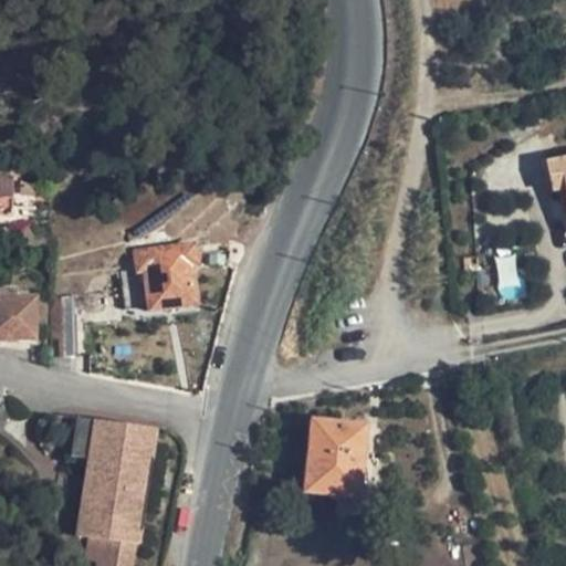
[(565,63),(554,65),(557,77),(565,75),(565,63)]
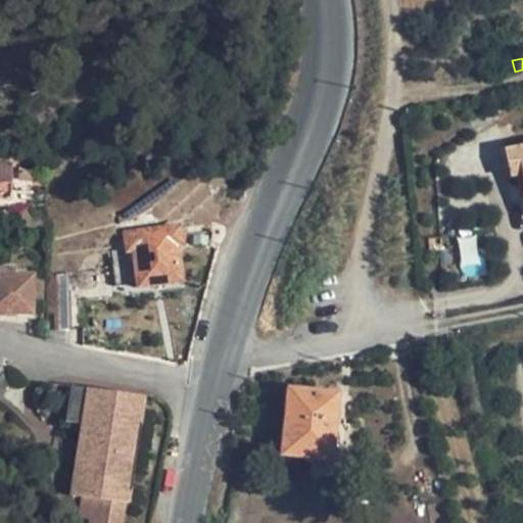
[(522,149),(506,153),(512,179),(522,178),(522,149)]
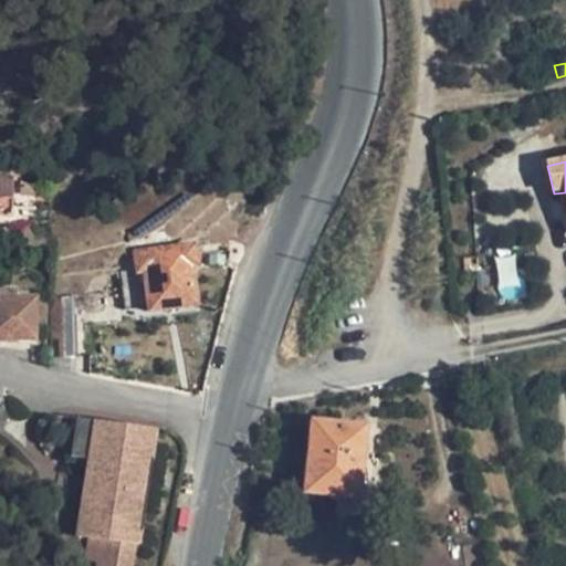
[(0,201),(11,202),(11,179),(0,178),(0,201)]
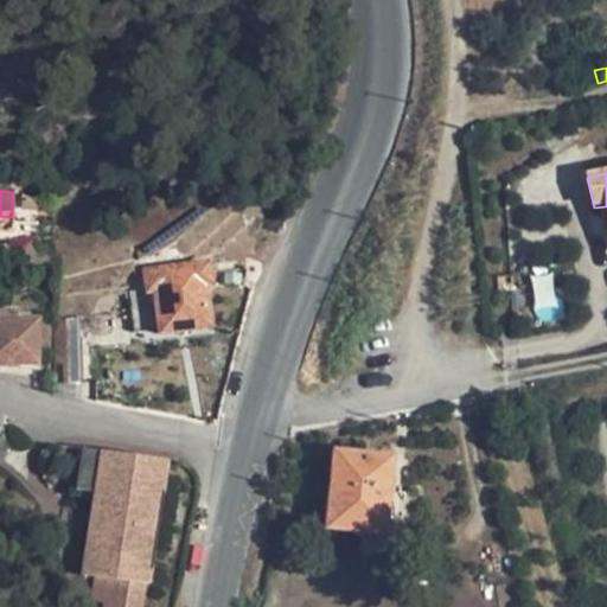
[(211,288),(209,261),(144,270),(148,295),(154,296),(158,336),(209,331),(205,289),(211,288)]
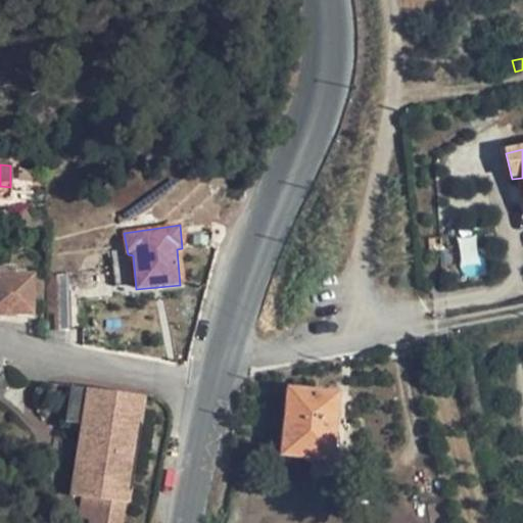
[(0,315),(34,317),(36,275),(0,274),(0,315)]
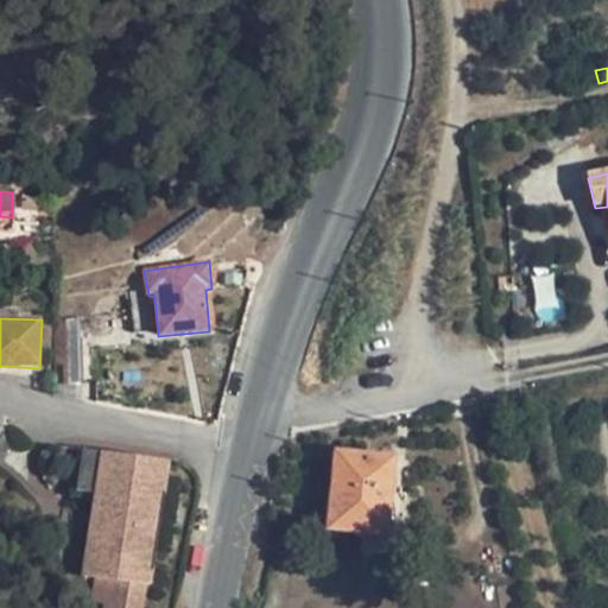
[(82,318),(52,321),(54,386),(84,384),(82,318)]
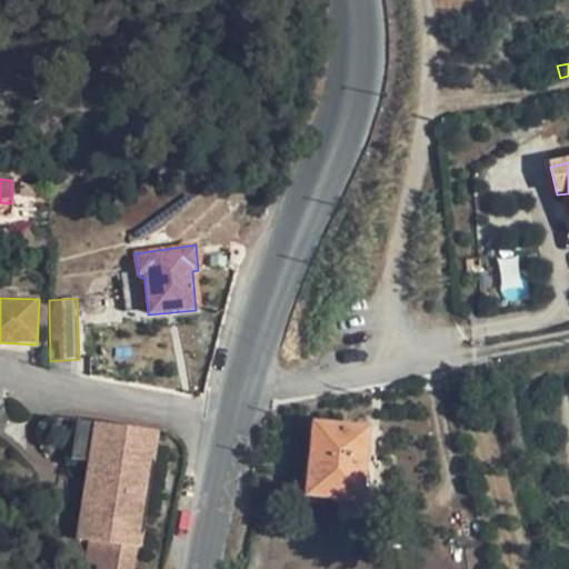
[(100,541),(98,565),(97,568),(132,568),(136,548),(139,547),(155,433),(76,422),(71,460),(85,463),(79,539),(91,541),(100,541)]
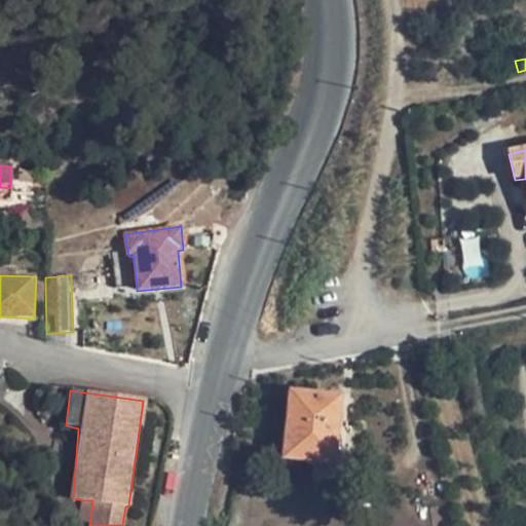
[(340,399),(292,393),(286,458),(315,462),(314,480),(346,482),(351,430),(339,427),(340,399)]
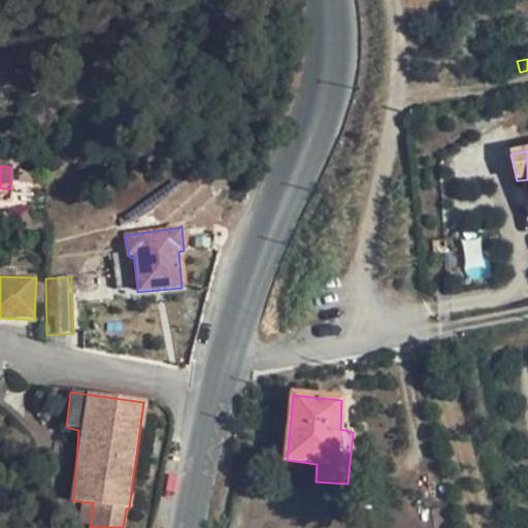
[(83,523),(91,524),(93,502),(85,502),(83,523)]
